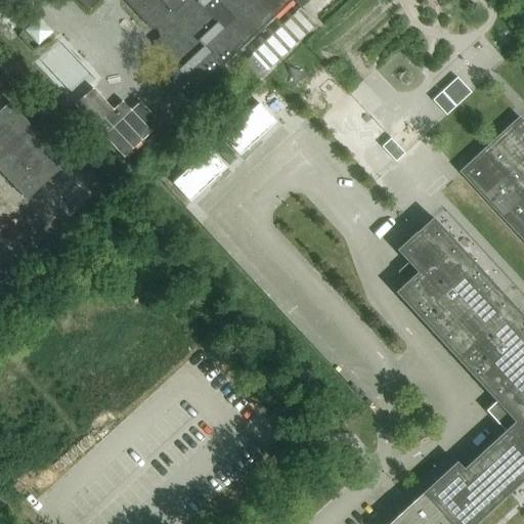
[(124,0),(160,38),(154,44),(175,67),(157,84),(178,107),(293,0),(301,9),(311,0),(124,0)]
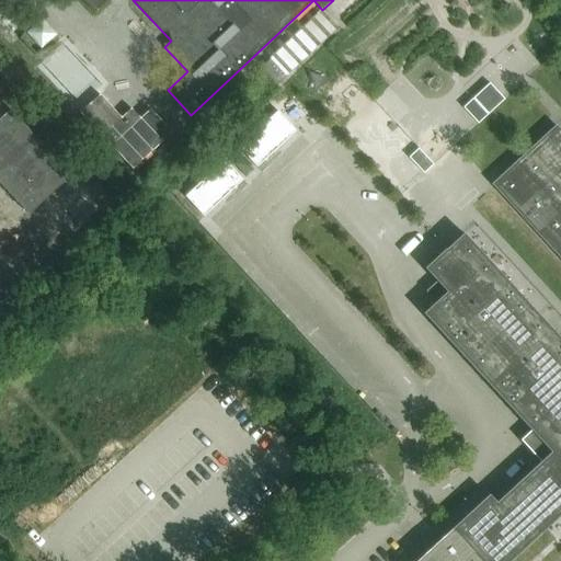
[(270,60),(260,69),(276,87),(286,78),(339,29),(321,10),(268,59),(270,60)]
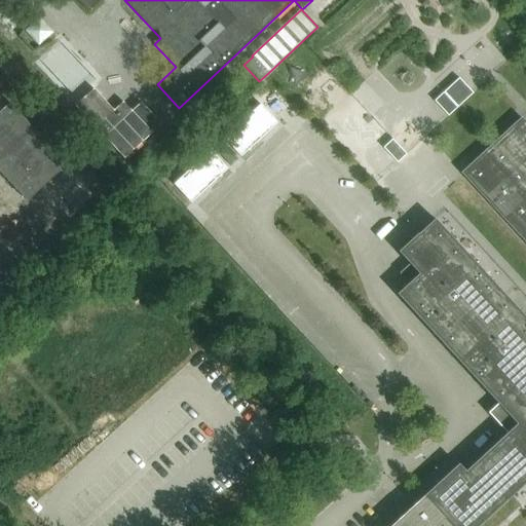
[(256,105),(287,138),(342,85),(311,52),(256,105)]
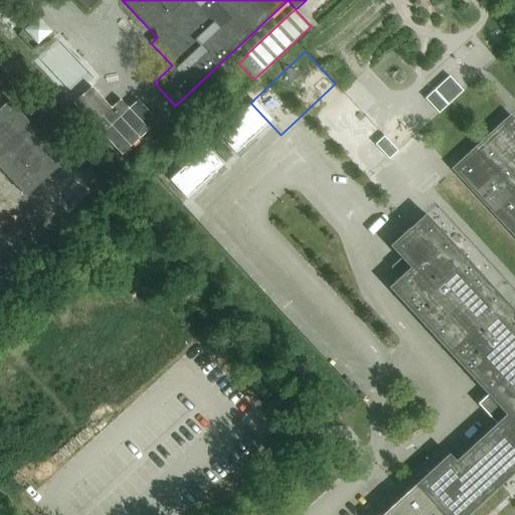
[(449,77),(425,100),(439,114),(463,92),(449,77)]
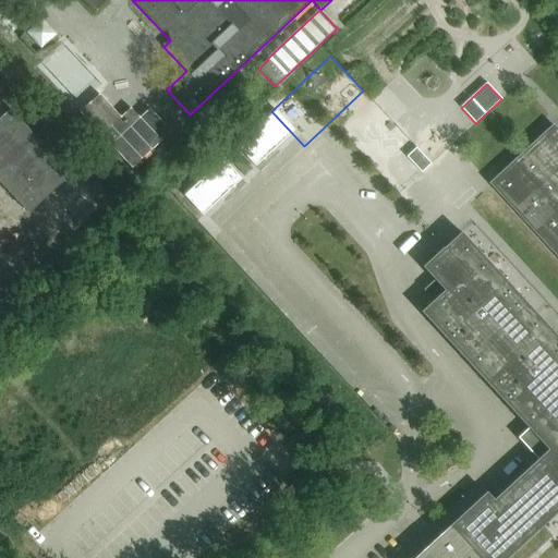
[(121,118),(99,95),(80,112),(132,169),(171,132),(149,109),(140,119),(131,109),(121,118)]
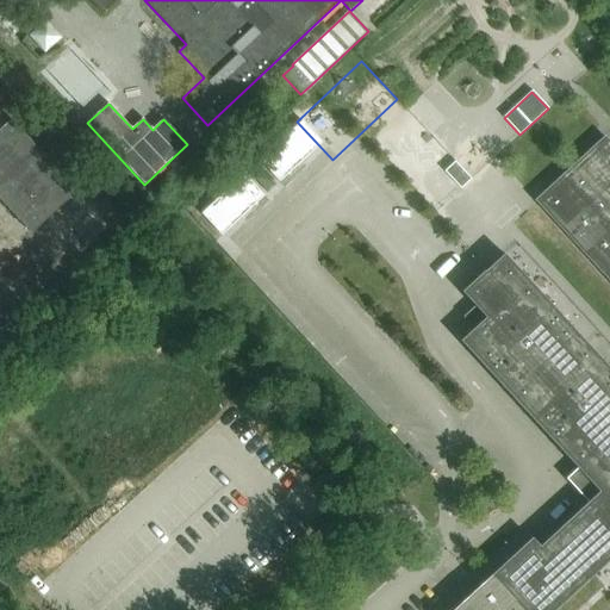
[(0,198),(35,235),(81,190),(14,119),(11,122),(0,111),(0,198)]
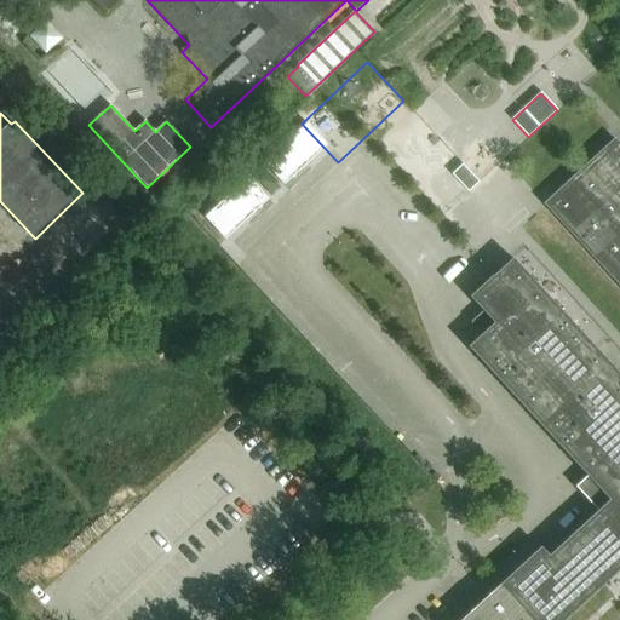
[(619,279),(619,141),(618,139),(549,202),(619,279)]
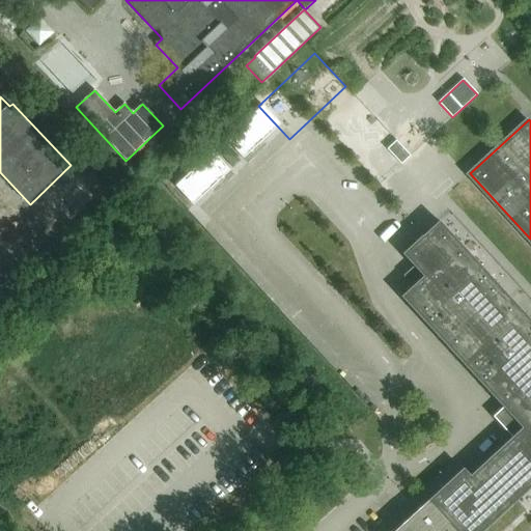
[(211,214),(267,161),(235,128),(179,180),(211,214)]
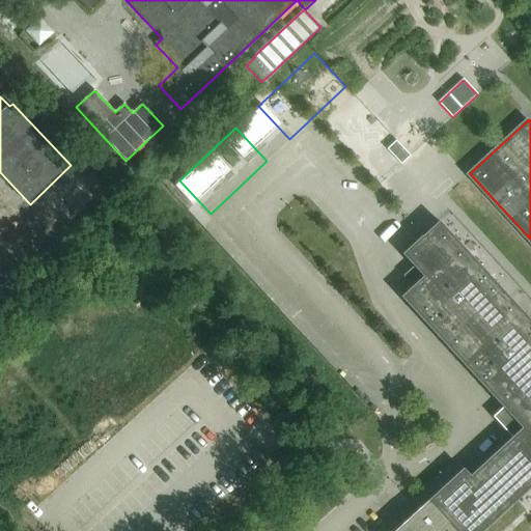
[(396,141),(387,150),(400,165),(411,157),(396,141)]
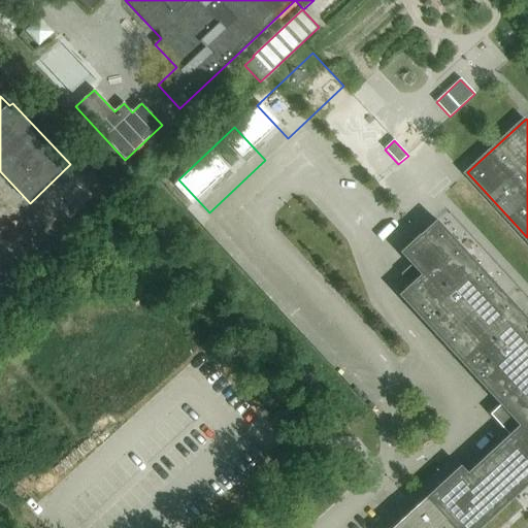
[(481,527),(527,484),(527,319),(437,221),(415,241),(410,236),(398,249),(422,274),(400,295),(472,374),(496,400),(494,403),(498,408),(510,422),(514,419),(520,426),(510,435),(468,474),(464,469),(463,470),(460,467),(427,498),(430,501),(429,501),(433,506),(432,506),(427,512),(418,520),(410,527),(404,520),(395,527),(481,527)]
